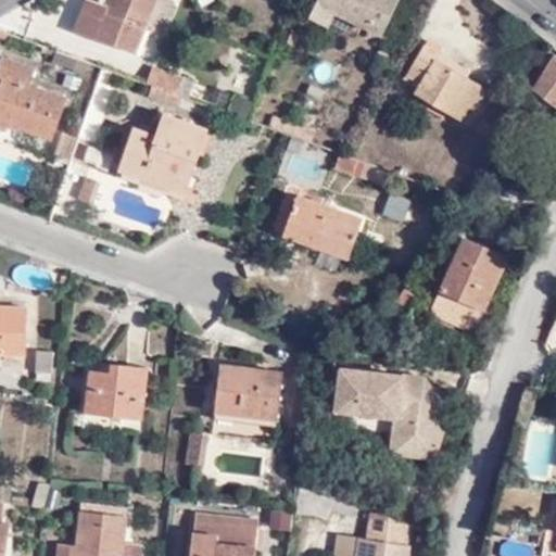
[(95,39),(134,54),(153,0),(109,0),(105,8),(86,0),(73,30),(81,34),(93,10),(103,13),(95,39)]
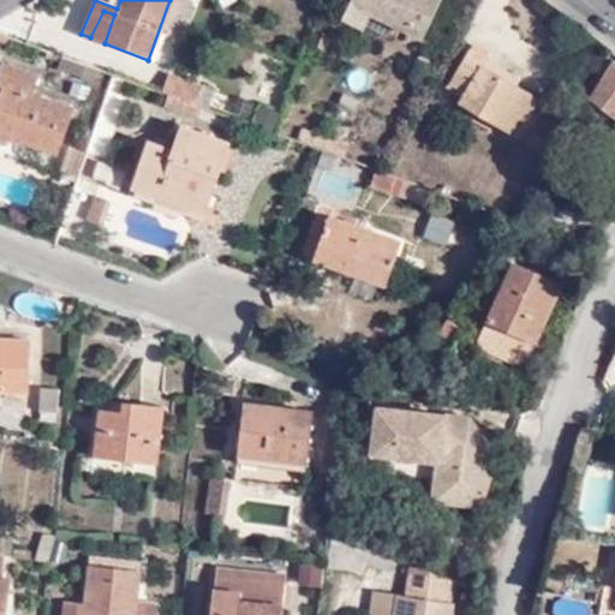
[(356,0),(353,4),(427,41),(448,0),(356,0)]
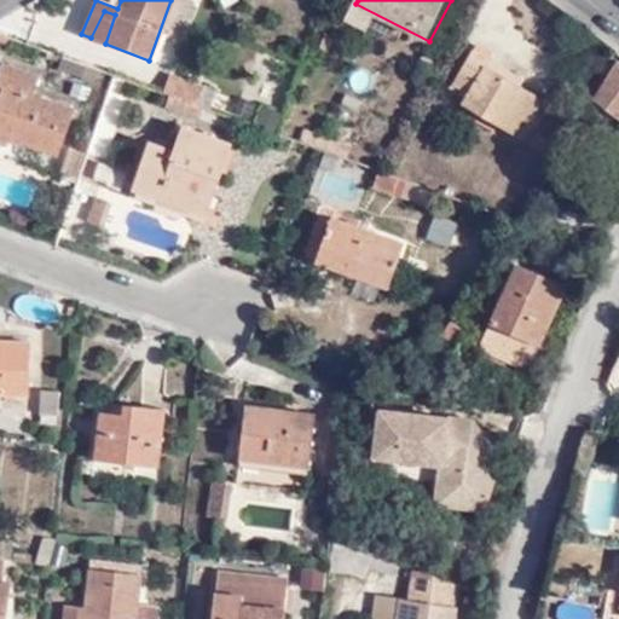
[(105,44),(115,15),(104,11),(91,38),(105,44)]
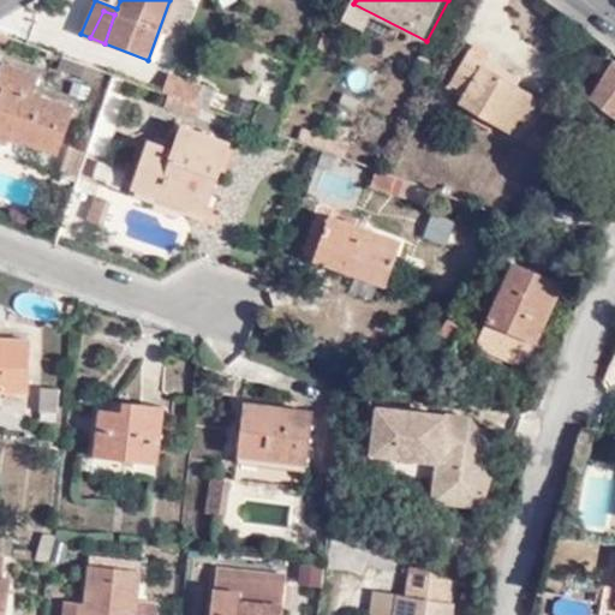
[(503,84),(507,75),(471,55),(454,87),(461,91),(458,97),(466,102),(461,111),(518,142),(538,103),(517,91),(503,84)]
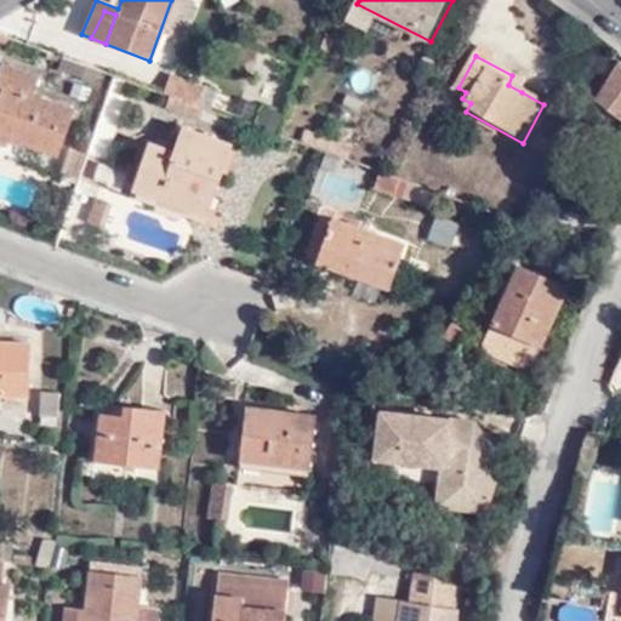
[(0,61),(0,84),(0,140),(9,143),(11,138),(58,154),(73,110),(29,96),(38,74),(0,61)]
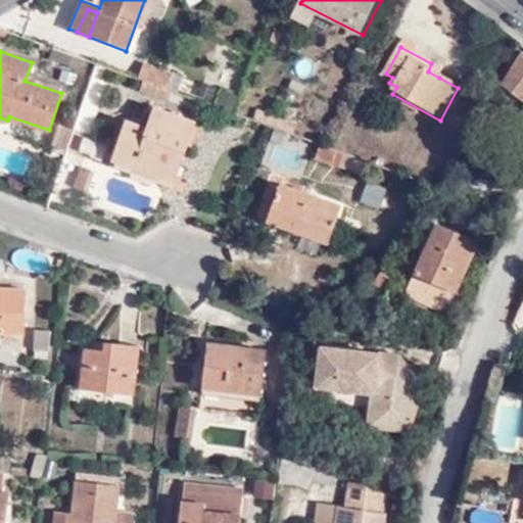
[(522,57),(505,84),(522,97),(522,57)]
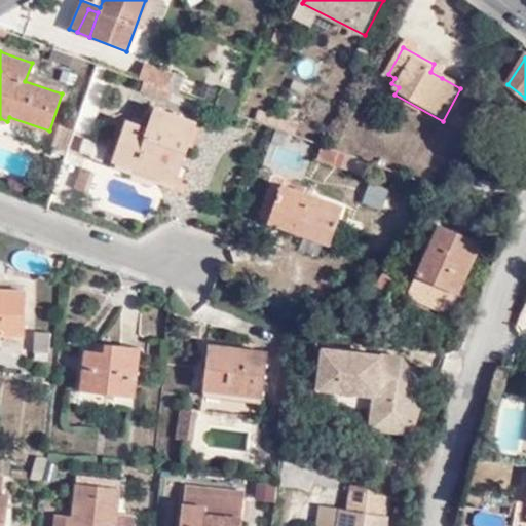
[(145,62),(139,78),(168,89),(175,73),(145,62)]
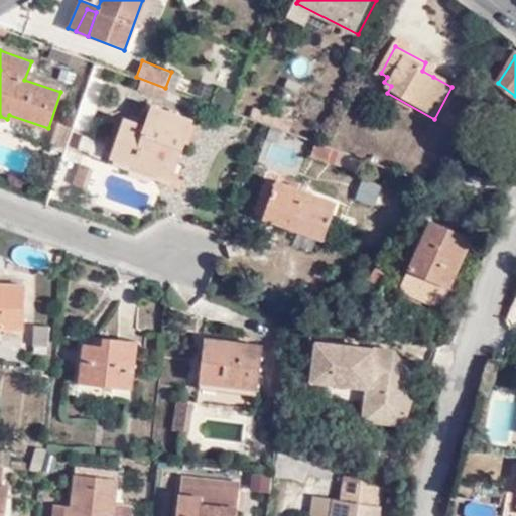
[(437,70),(425,62),(422,71),(433,77),(437,70)]
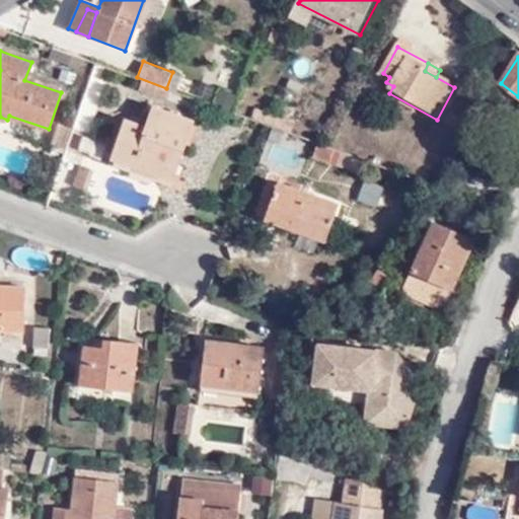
[(518,103),(518,96),(501,83),(498,89),(518,103)]
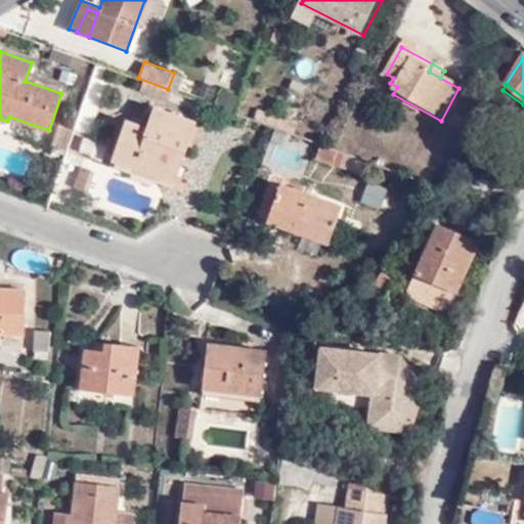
[(176,181),(197,121),(157,106),(148,128),(127,120),(114,159),(176,181)]
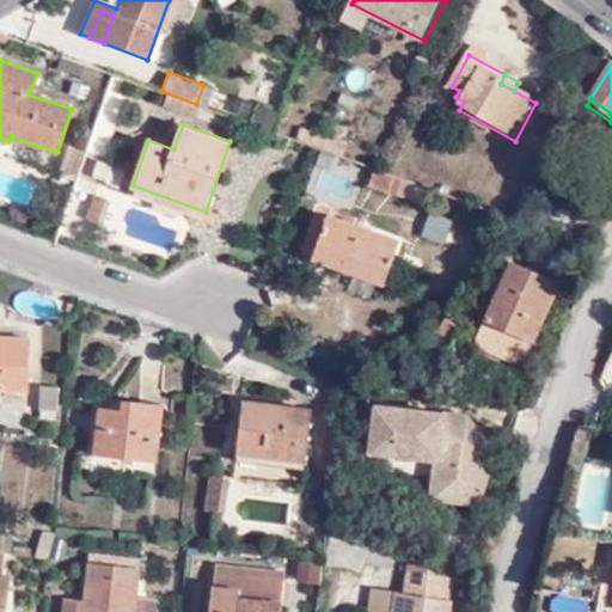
[(59,167),(79,176),(89,151),(67,142),(59,167)]
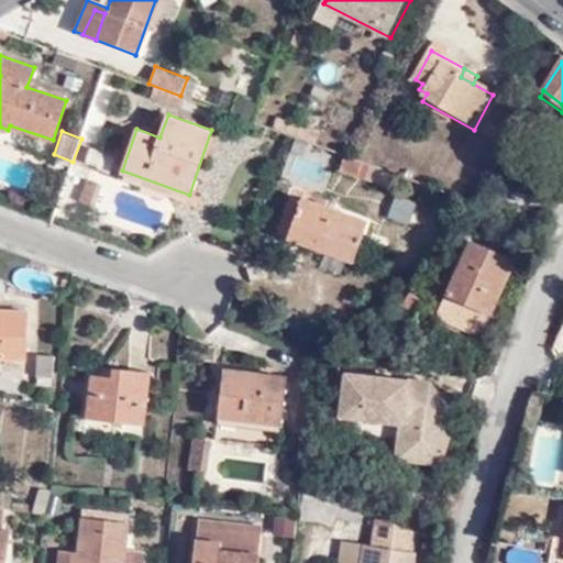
[(365,163),(346,156),(345,155),(340,170),(359,178),(365,163)]
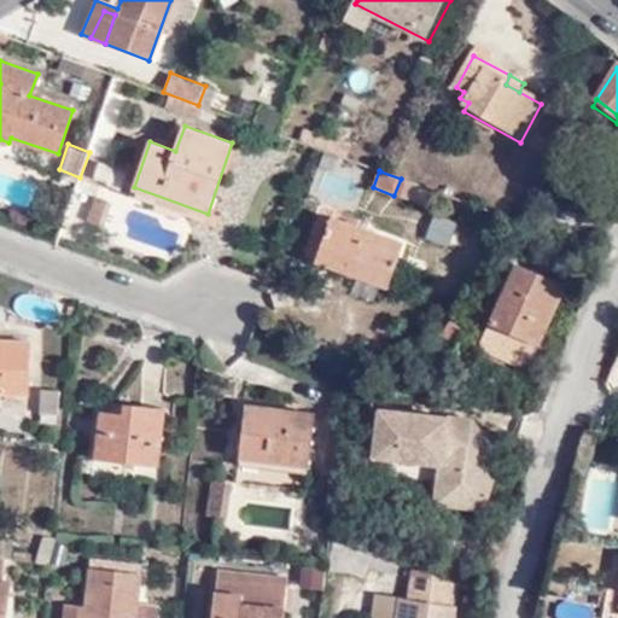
[(105,226),(112,203),(95,197),(88,220),(105,226)]
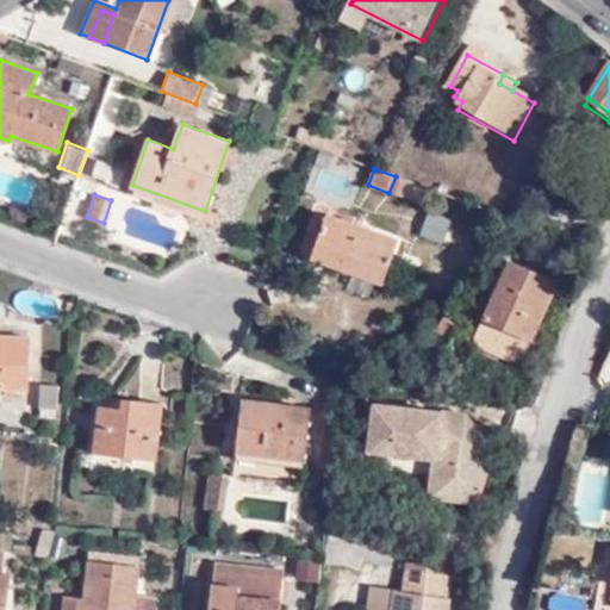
[(381,284),(398,241),(327,213),(311,257),(381,284)]
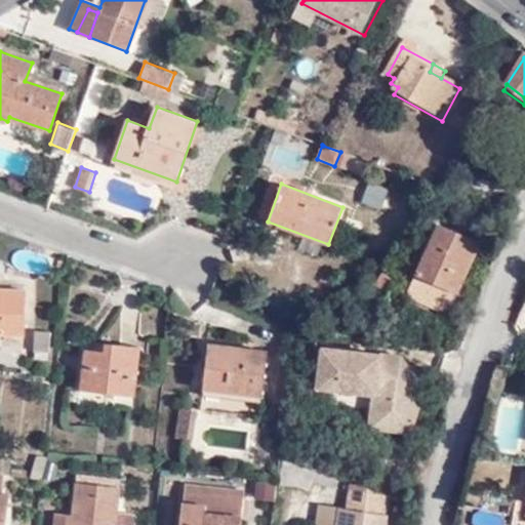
[(427,266),(444,229),(436,225),(418,263),(427,266)]
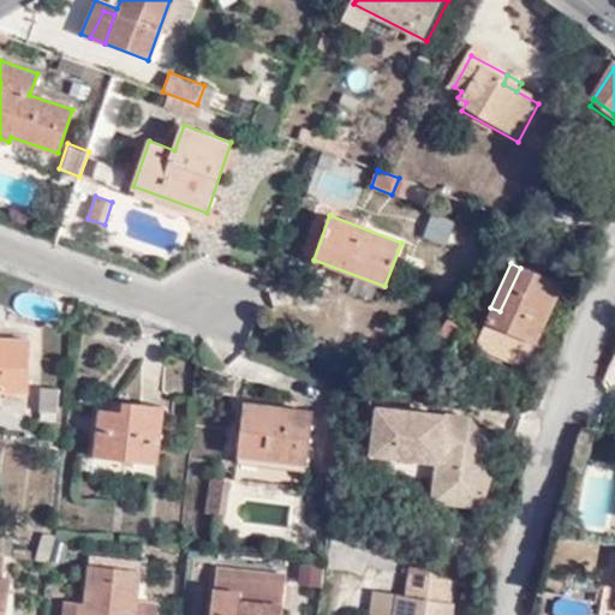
[(473,345),(523,368),(557,286),(520,268),(500,311),(490,308),(473,345)]
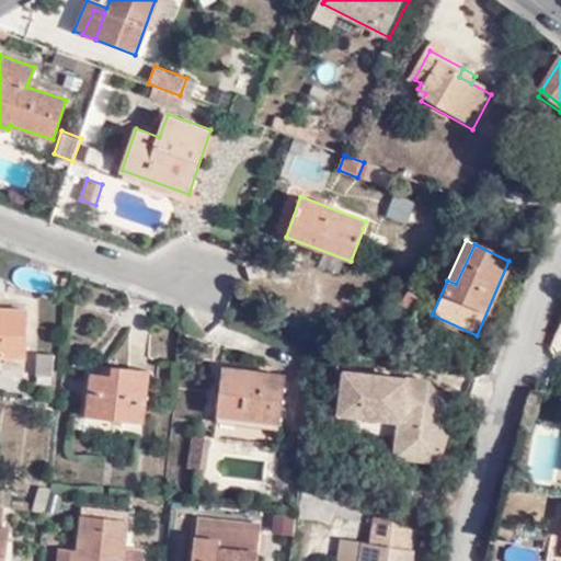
[(0,361),(24,363),(29,315),(0,311),(0,361)]
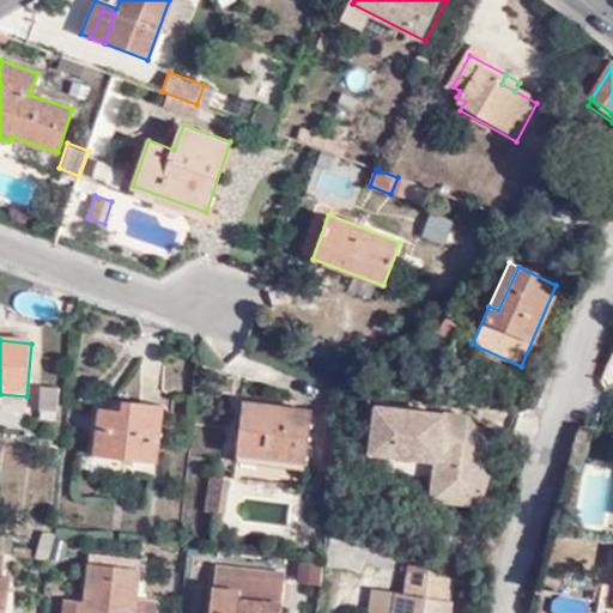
[(52,417),(54,390),(40,389),(37,414),(52,417)]
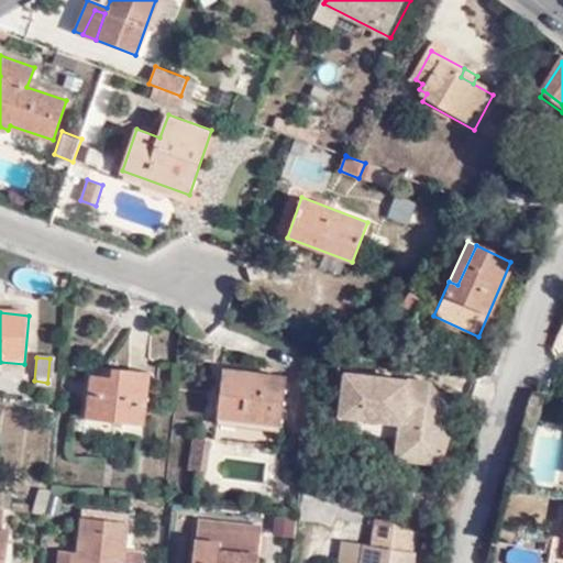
[(217,417),(280,427),(288,377),(224,370),(217,417)]
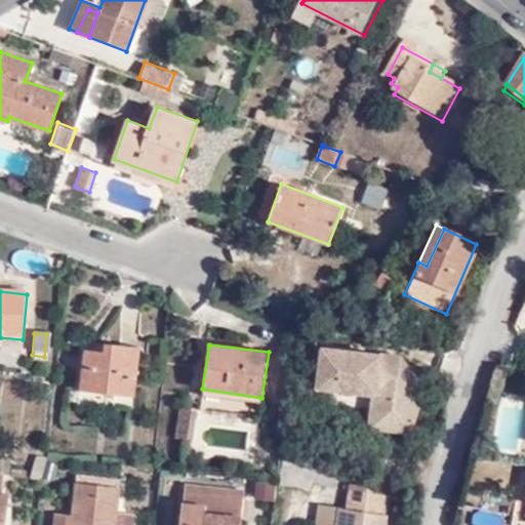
[(380,355),(322,348),(317,388),(376,395),(372,426),(408,431),(423,380),(398,377),(400,358),(380,356),(380,355)]
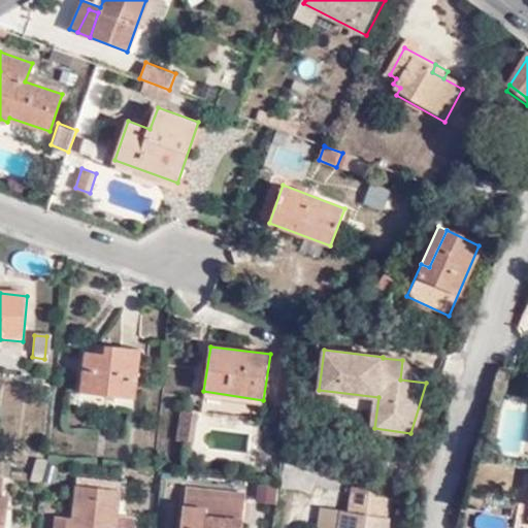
[(132,402),(139,356),(104,351),(102,359),(84,356),(79,395),(132,402)]
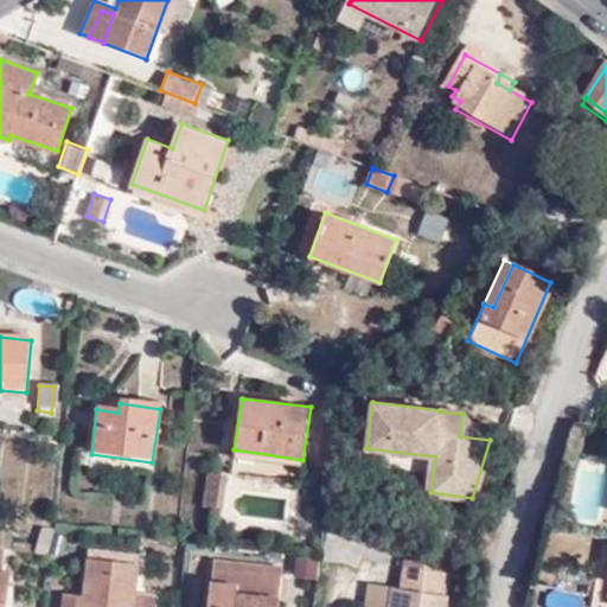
[(224,510),(229,474),(209,471),(203,508),(224,510)]
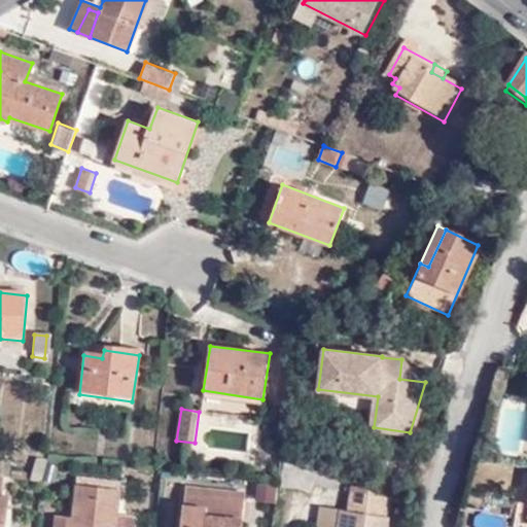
[(73,484),(70,513),(68,526),(126,526),(127,518),(114,515),(116,489),(73,484)]
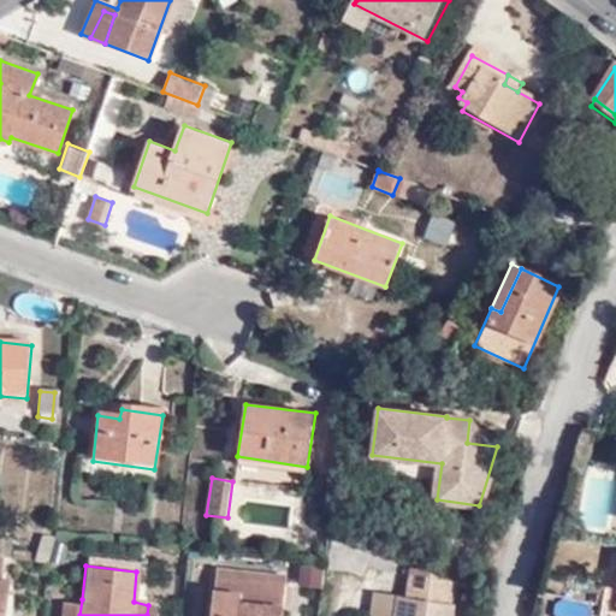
[(445,602),(448,580),(407,573),(403,596),(394,594),(390,615),(449,615),(452,603),(445,602)]
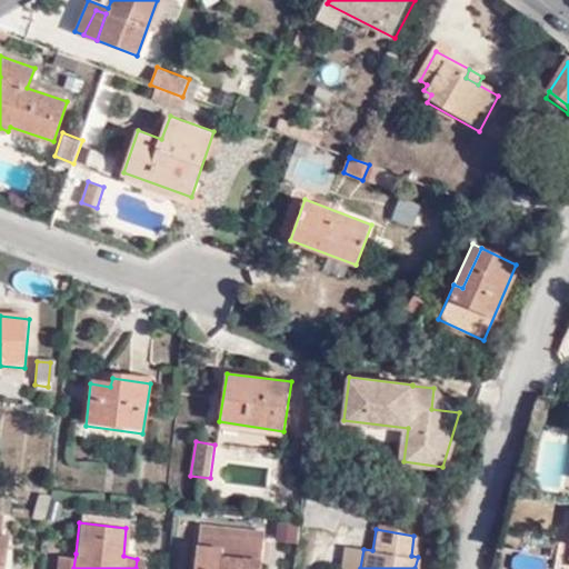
[(203,535),(199,568),(265,568),(269,539),(226,535),(226,538),(203,535)]
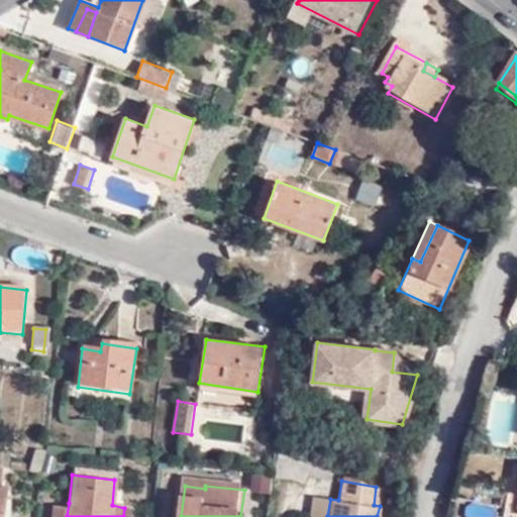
[(67,516),(69,503),(52,501),(49,516),(67,516)]
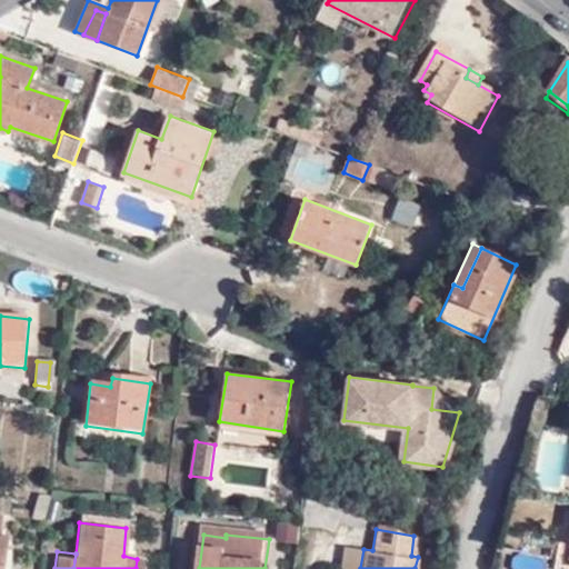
[(513,568),(545,568),(543,555),(513,556),(513,568)]
